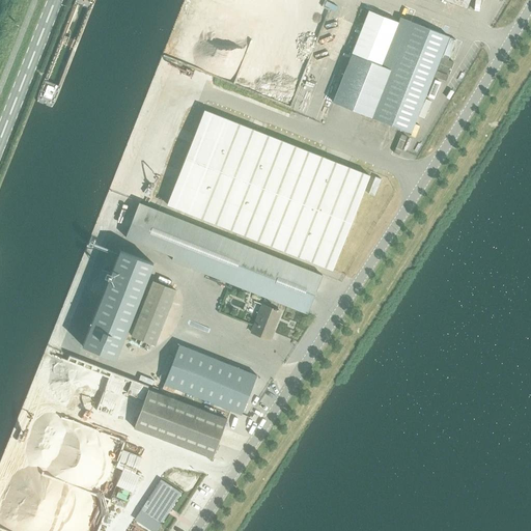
[(444,0),(467,8),(470,0),(444,0)]
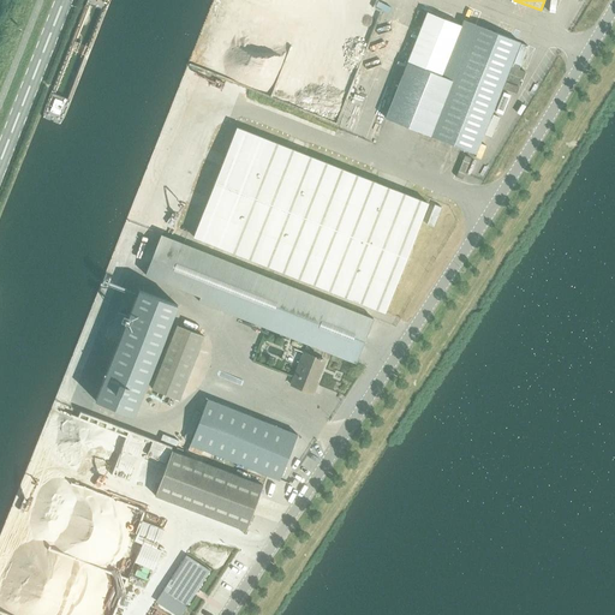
[(428,12),(410,58),(386,119),(476,154),(476,153),(490,159),(521,78),(530,75),(527,65),(535,46),(521,40),(520,42),(464,21),(461,27),(428,12)]
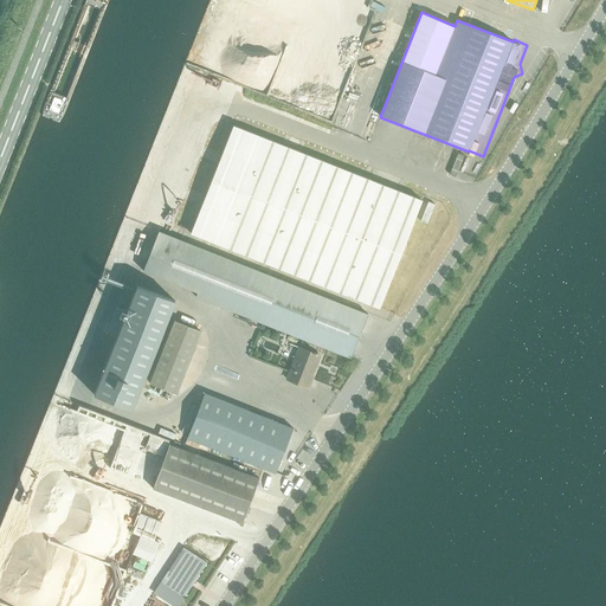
[(310,281),(379,308),(421,200),(353,173),(233,126),(212,180),(191,233),(310,281)]
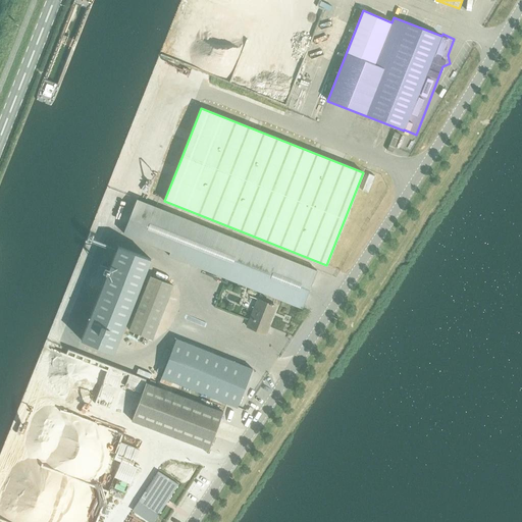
[(365,190),(372,192),(376,173),(369,171),(365,190)]
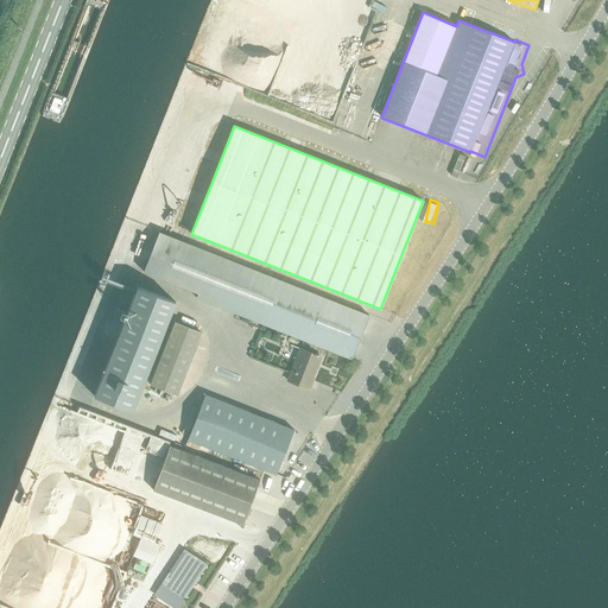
[(159,233),(144,272),(197,293),(196,298),(352,360),(369,316),(159,233)]
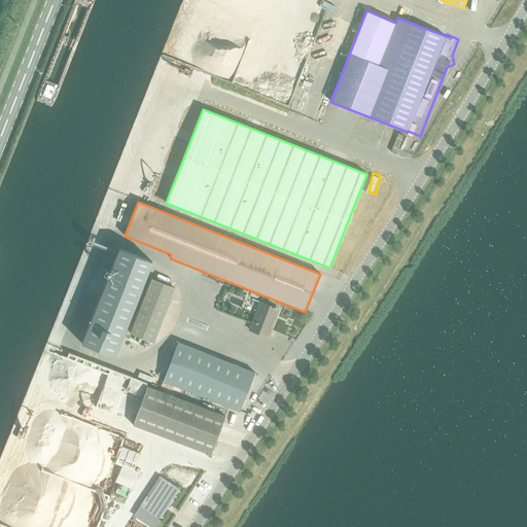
[(103,290),(81,344),(115,357),(152,261),(119,249),(110,272),(100,268),(93,286),(103,290)]
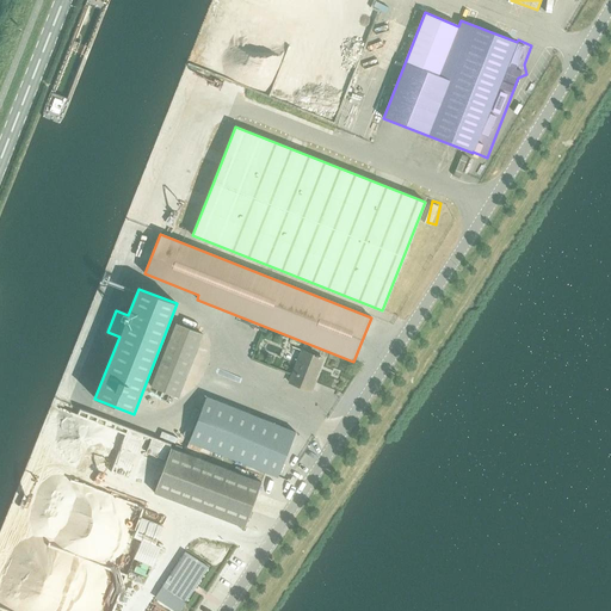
[(152,387),(178,397),(203,334),(177,325),(152,387)]
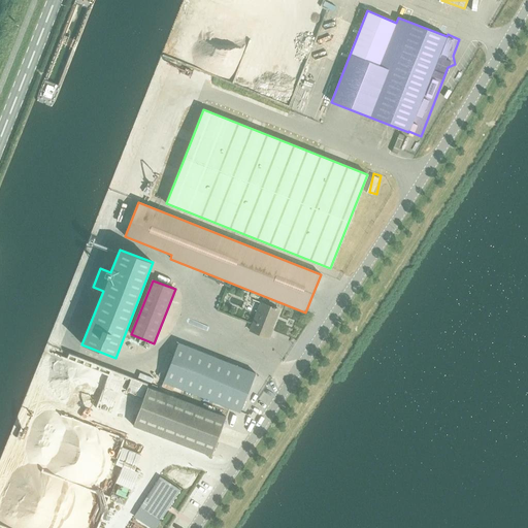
[(251,331),(269,338),(273,329),(271,328),(278,310),(261,303),(251,331)]
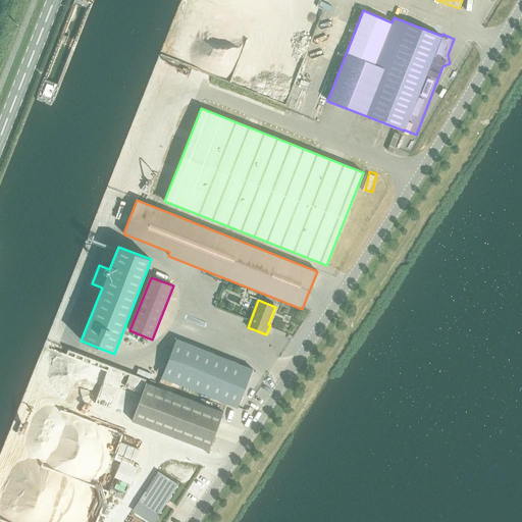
[(161,377),(238,407),(252,369),(176,340),(161,377)]
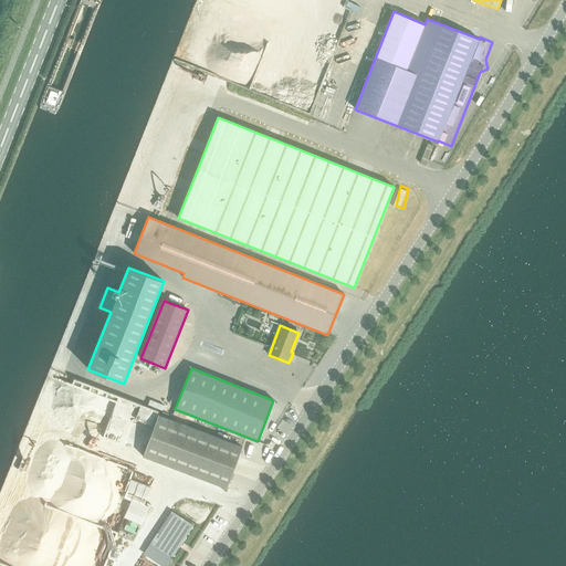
[(143,457),(227,489),(242,447),(158,416),(143,457)]
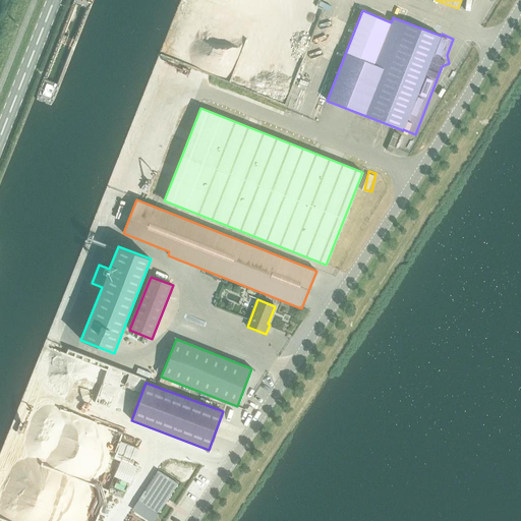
[(158,471),(137,501),(158,515),(178,484),(158,471)]
